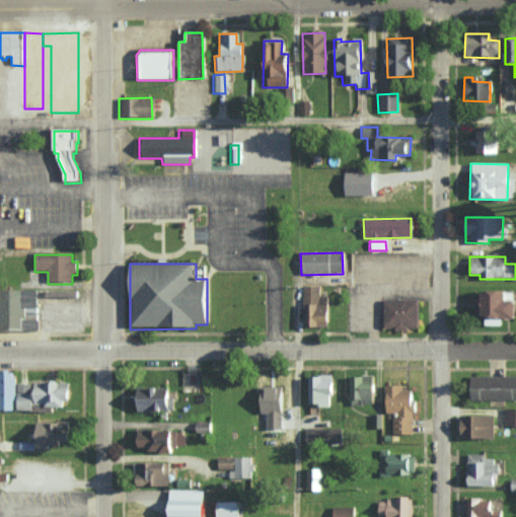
[(326,327),(325,298),(318,298),(317,287),(302,287),(303,327),(326,327)]
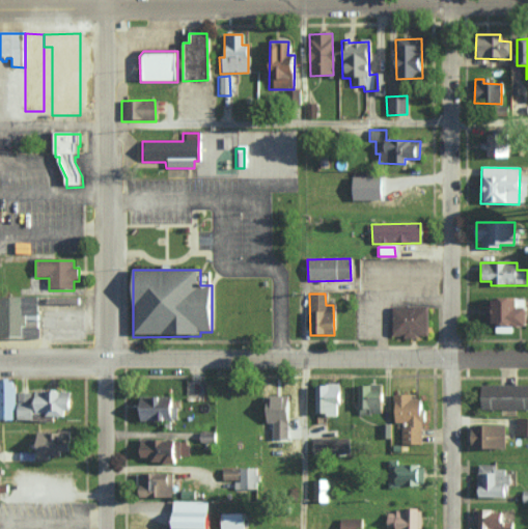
[(0,336),(37,338),(38,329),(22,328),(22,314),(36,314),(36,299),(0,298),(0,336)]
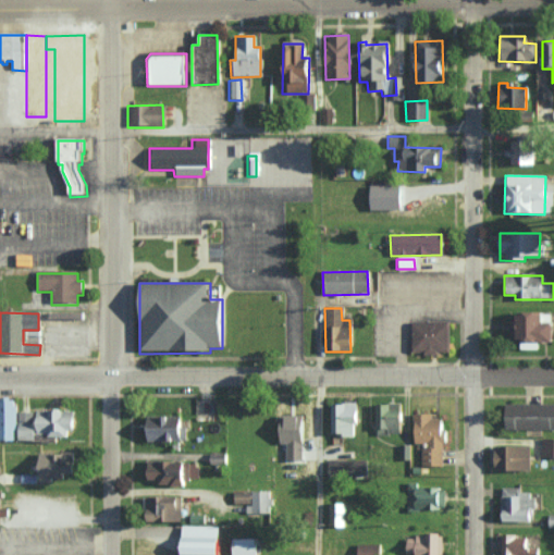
[(538,350),(538,342),(553,342),(553,323),(542,323),(542,313),(512,313),(512,340),(520,340),(520,349),(538,350)]
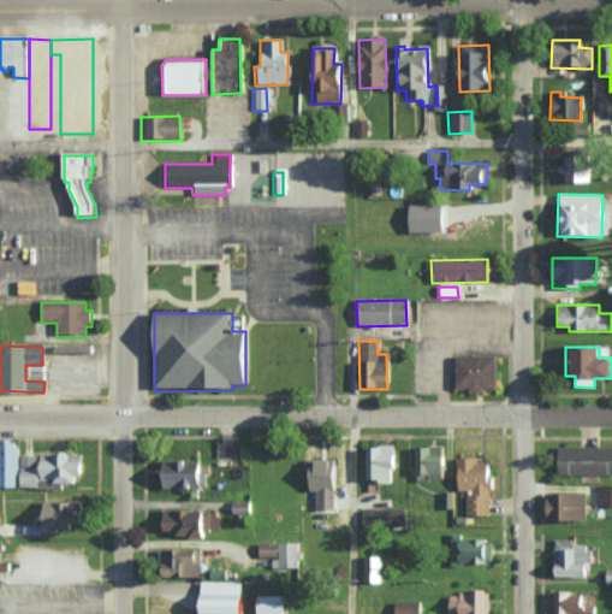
[(455,359),(455,393),(468,393),(468,395),(485,395),(485,393),(497,393),(497,359),(455,359)]
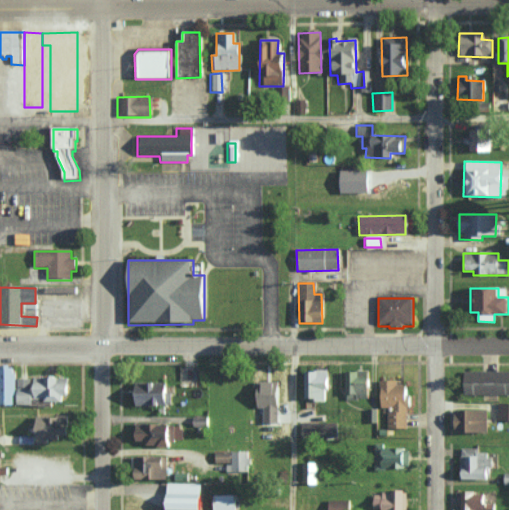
[(0,405),(12,405),(13,368),(0,368),(0,405)]
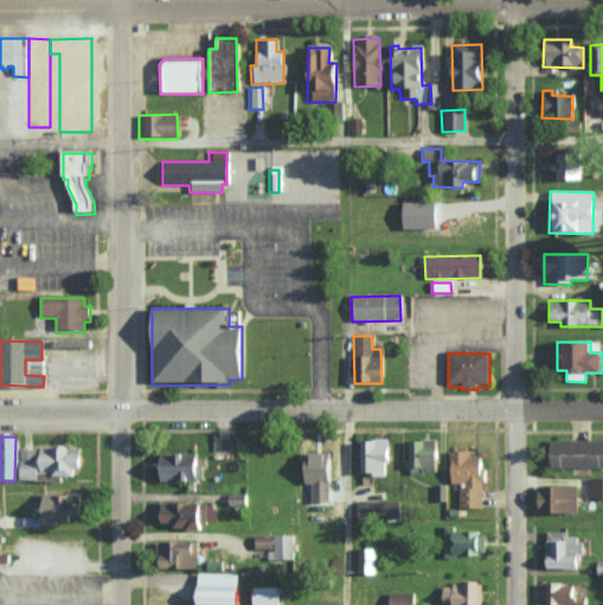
[(359,476),(386,476),(386,440),(359,441),(359,476)]
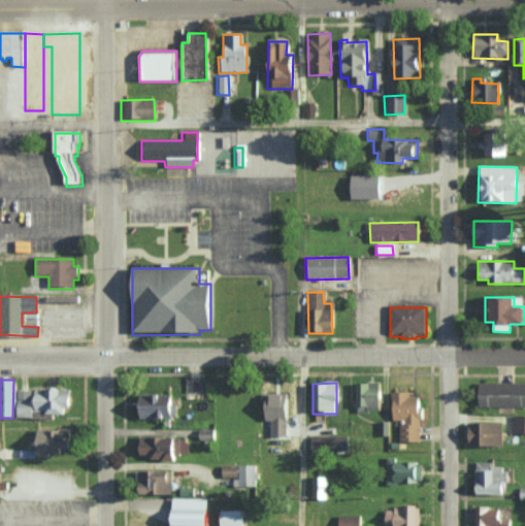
[(524,407),(524,383),(477,383),(477,407),(524,407)]
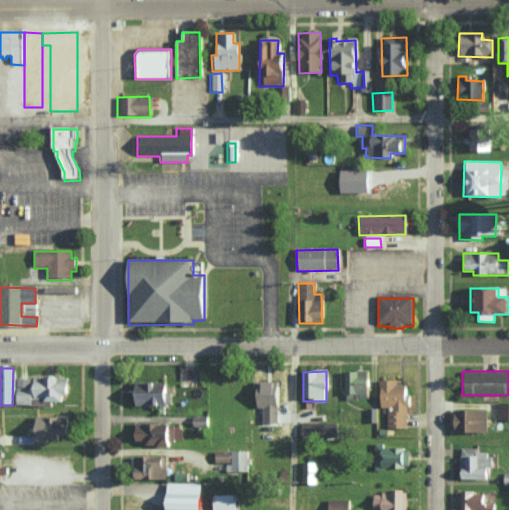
[(367,372),(344,372),(344,400),(367,400),(367,372)]
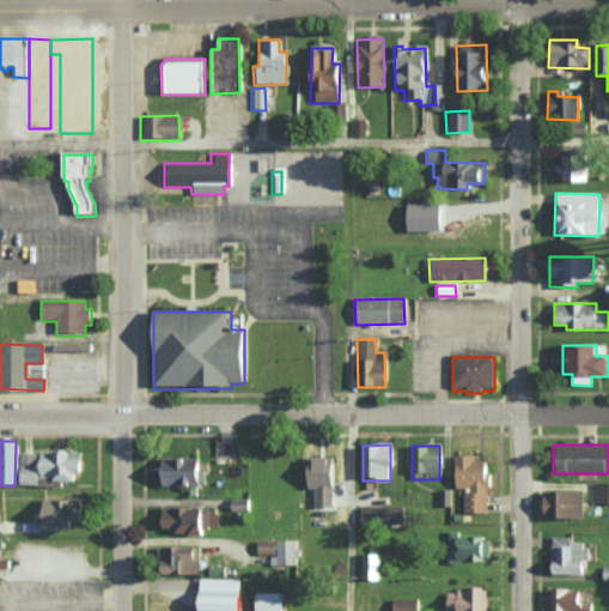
[(78,454),(19,453),(18,485),(36,485),(36,481),(78,482),(78,454)]
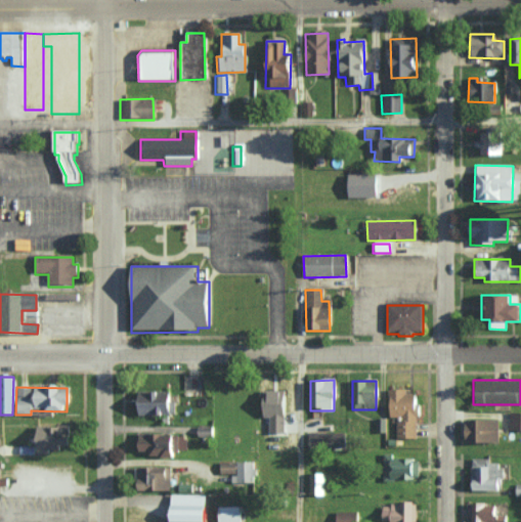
[(395,440),(415,439),(415,425),(420,425),(420,406),(414,406),(414,394),(405,395),(404,390),(387,390),(388,420),(394,420),(395,440)]
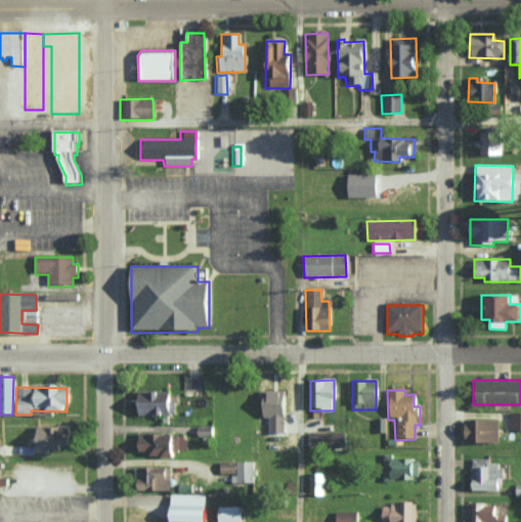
[(284,434),(283,391),(261,392),(263,434),(284,434)]
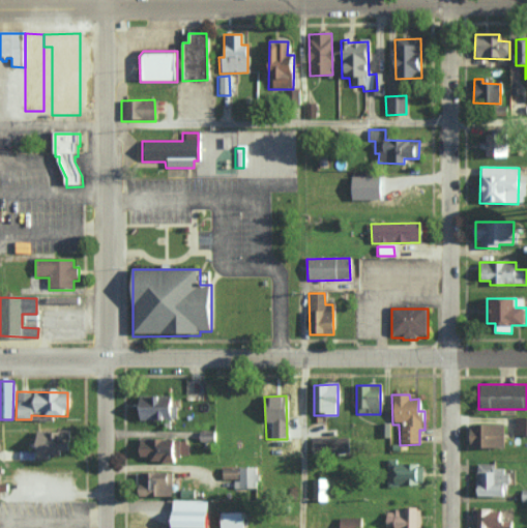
[(138,421),(173,420),(173,397),(137,398),(138,421)]
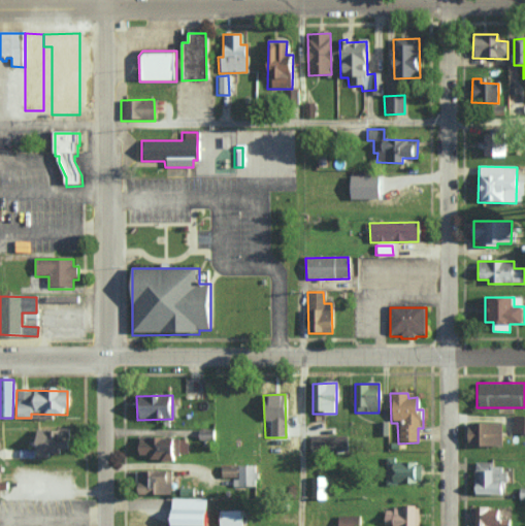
[(524,417),(513,417),(512,434),(524,434),(524,417)]
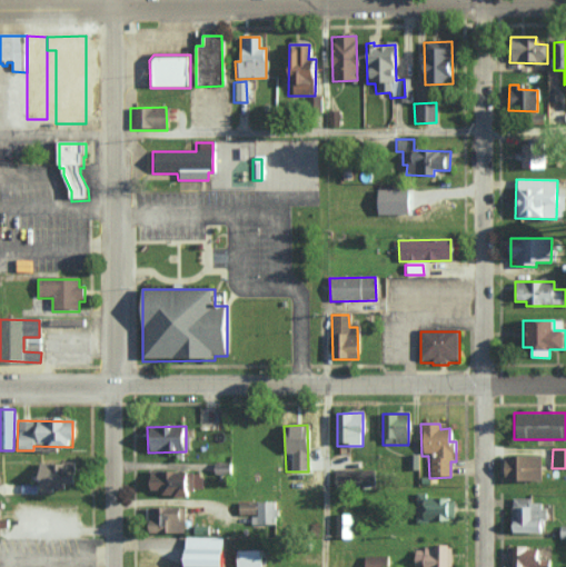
[(504,481),(539,481),(539,456),(504,457),(504,481)]
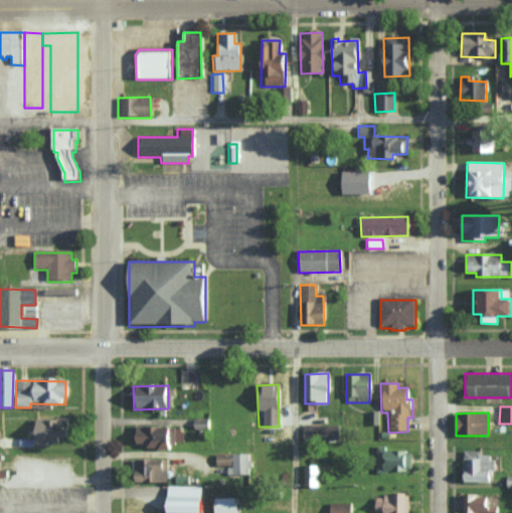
[(67,419),(35,418),(35,445),(57,446),(57,439),(66,439),(67,419)]
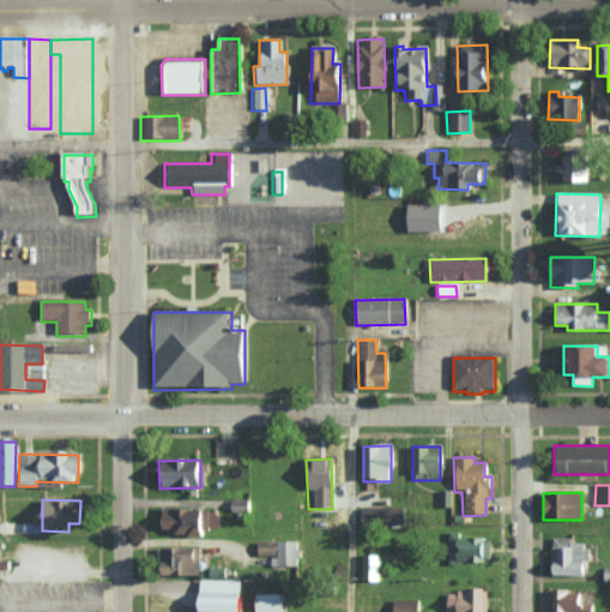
[(247,501),(229,501),(229,513),(247,513),(247,501)]
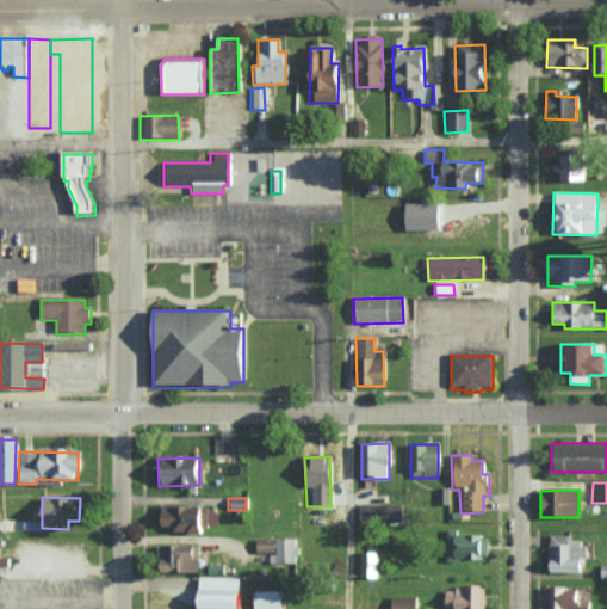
[(357,506),(358,526),(402,524),(401,505),(357,506)]
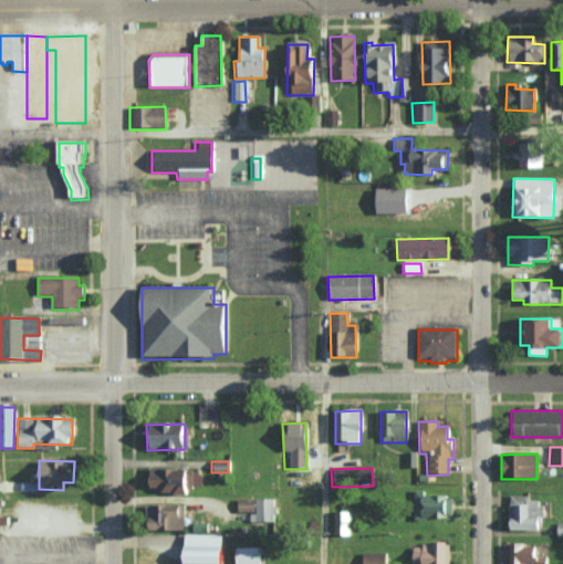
[(187,494),(187,469),(148,469),(148,489),(160,489),(160,494),(187,494)]
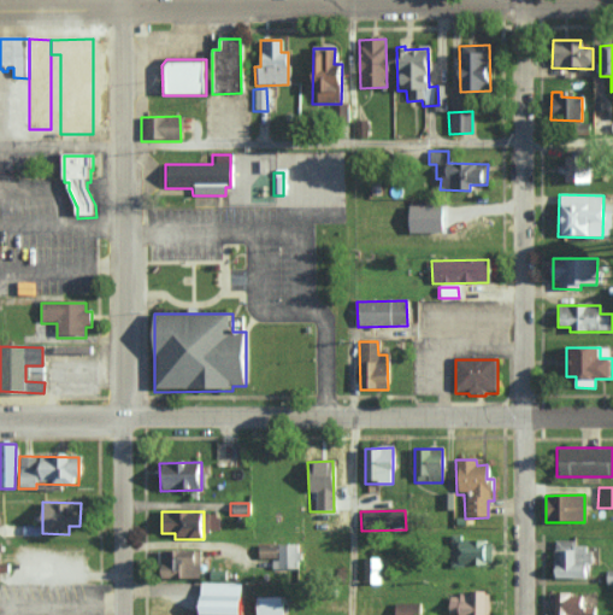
[(449,567),(488,567),(487,540),(448,540),(449,567)]
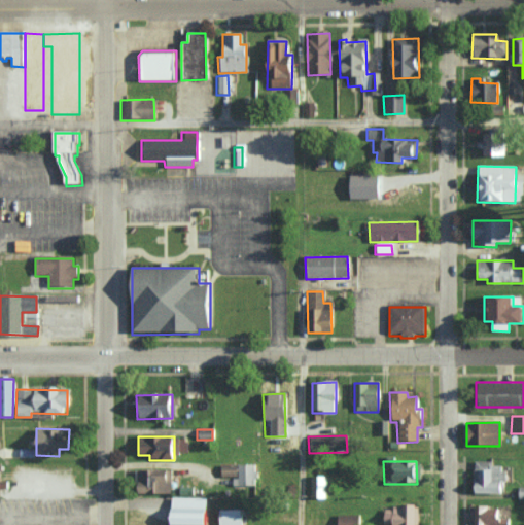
[(490,462),(473,462),(473,494),(500,494),(500,467),(490,466),(490,462)]
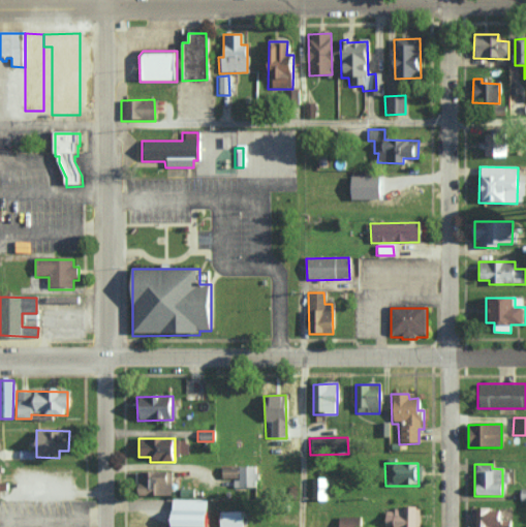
[(251,467),(220,467),(220,479),(231,479),(231,489),(251,489),(251,467)]
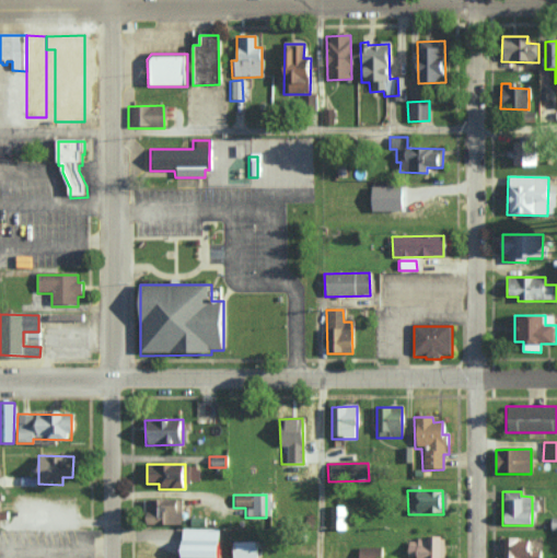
[(181,525),(180,500),(144,501),(146,526),(181,525)]
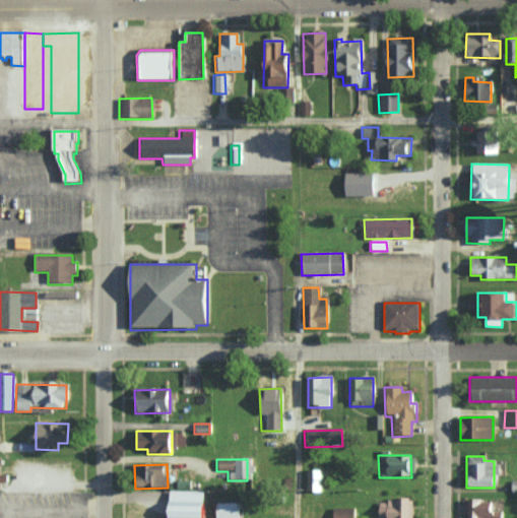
[(320,470),(305,471),(305,491),(320,491),(320,470)]
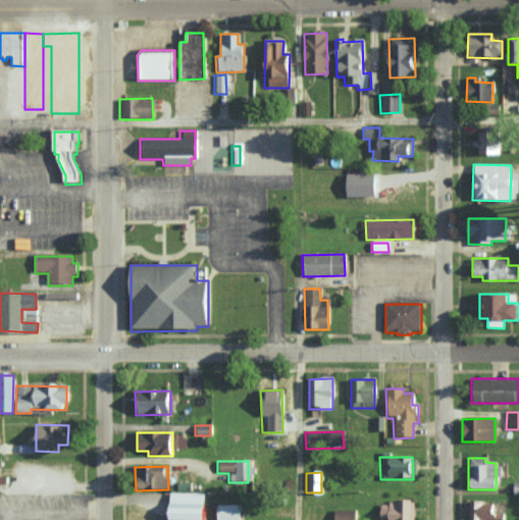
[(203,519),(204,495),(170,494),(168,519),(203,519)]
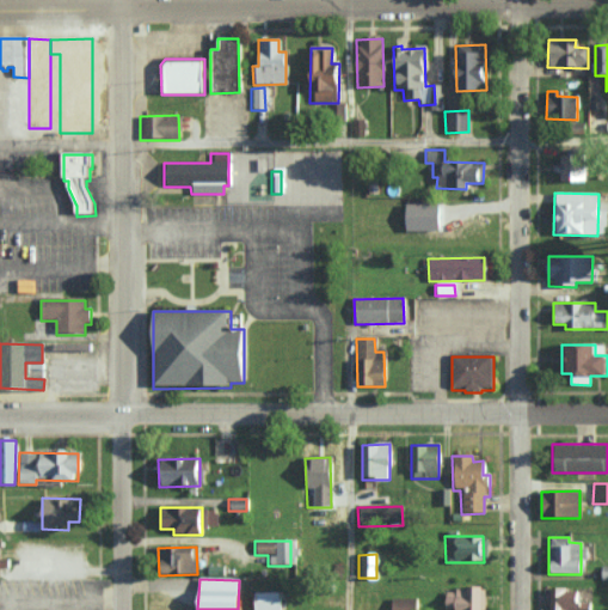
[(483,609),(484,590),(446,589),(444,609),(483,609)]
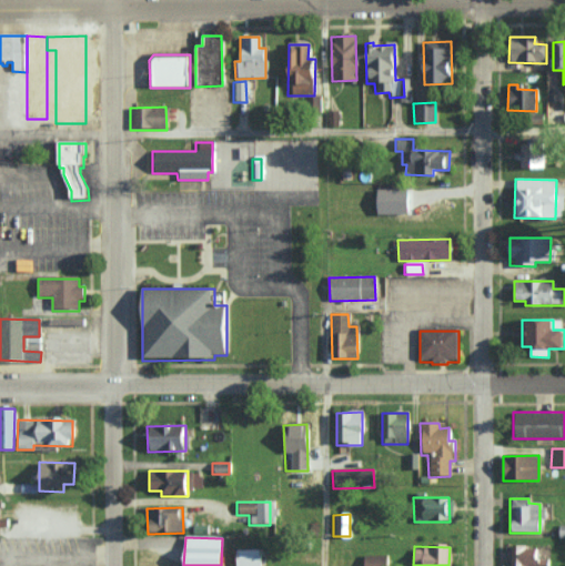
[(546,565),(547,563),(537,562),(538,547),(510,547),(508,565),(546,565)]
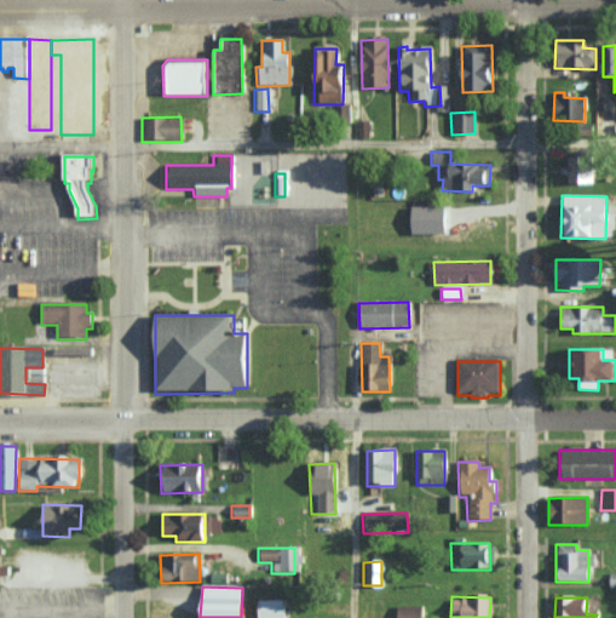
[(281,617),(281,601),(255,601),(254,617),(281,617)]
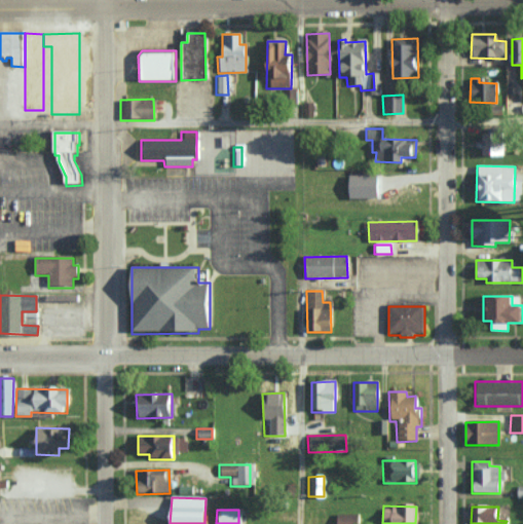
[(356,523),(357,515),(336,515),(335,523),(356,523)]
